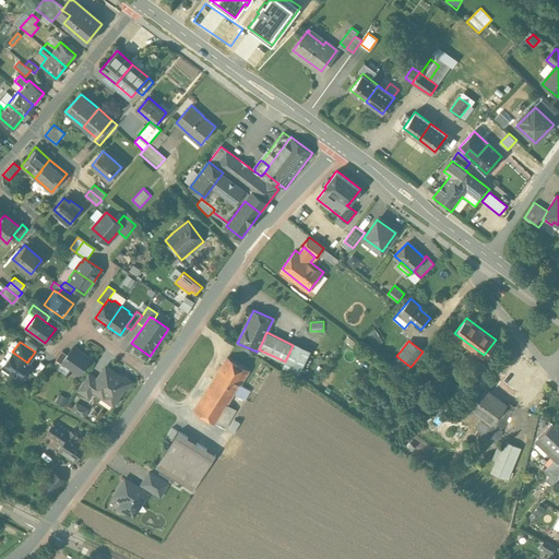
[(285,361),(283,366),(298,375),(310,351),(295,342),(285,361)]
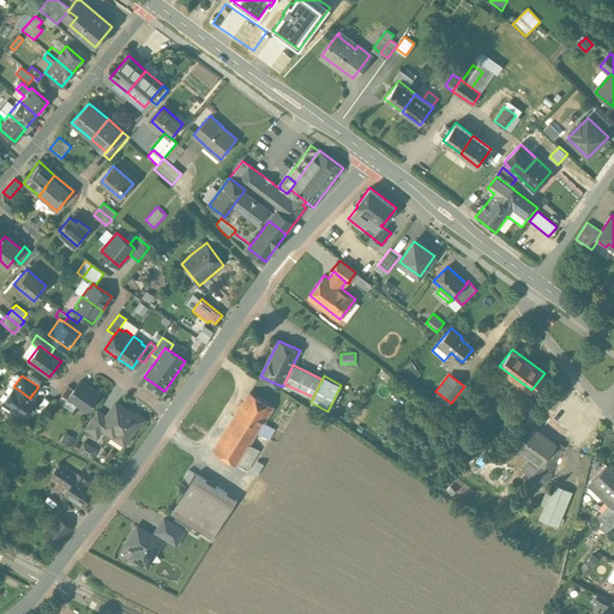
[(100,393),(80,380),(74,390),(68,397),(70,398),(88,410),(100,393)]
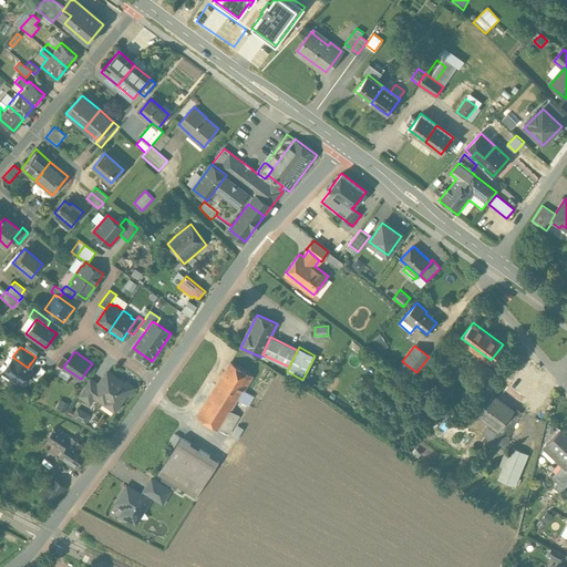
[(63,356),(52,371),(58,375),(64,368),(63,367),(69,360),(63,356)]
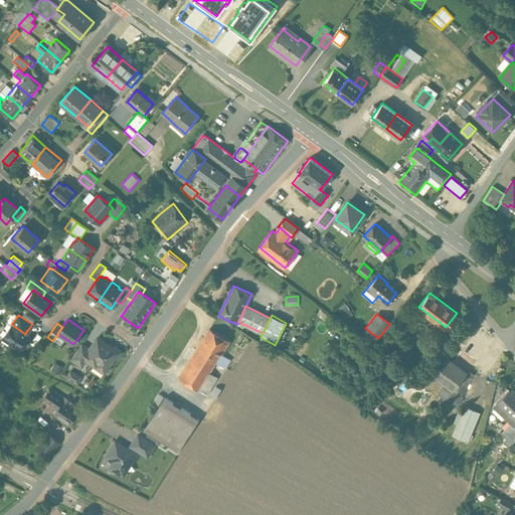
[(11,324),(2,337),(19,350),(28,336),(25,334),(11,324)]
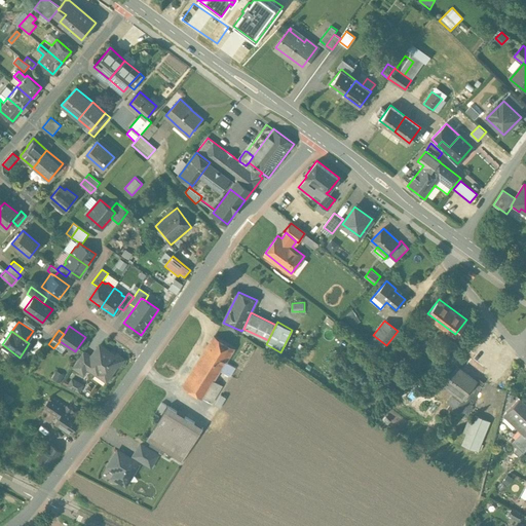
[(234,348),(214,336),(199,360),(219,372),(220,370),(221,370),(234,348)]
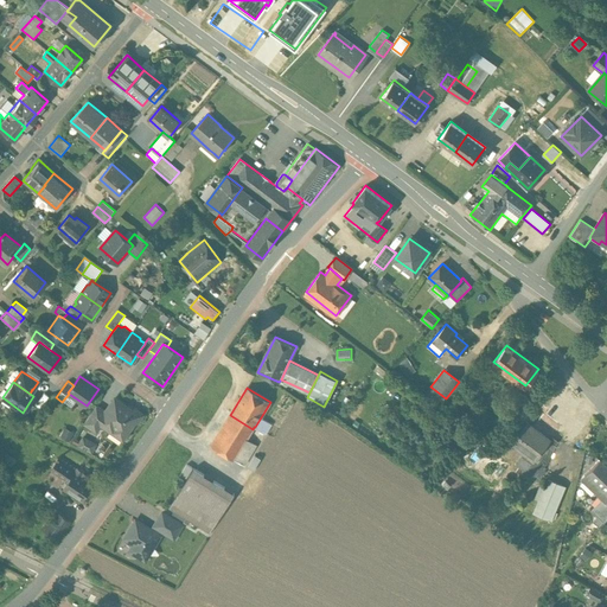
[(528,400),(518,391),(511,402),(521,409),(528,400)]
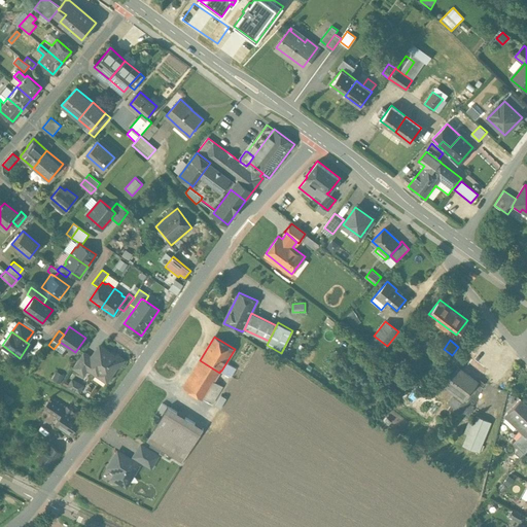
[(92,357),(85,366),(88,369),(97,375),(99,373),(108,379),(116,367),(119,366),(123,361),(123,359),(117,355),(114,356),(100,346),(92,357)]
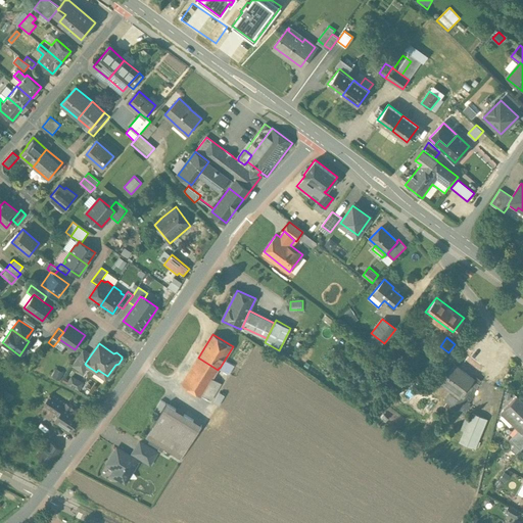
[(83,349),(73,365),(83,372),(87,366),(85,364),(91,354),(83,349)]
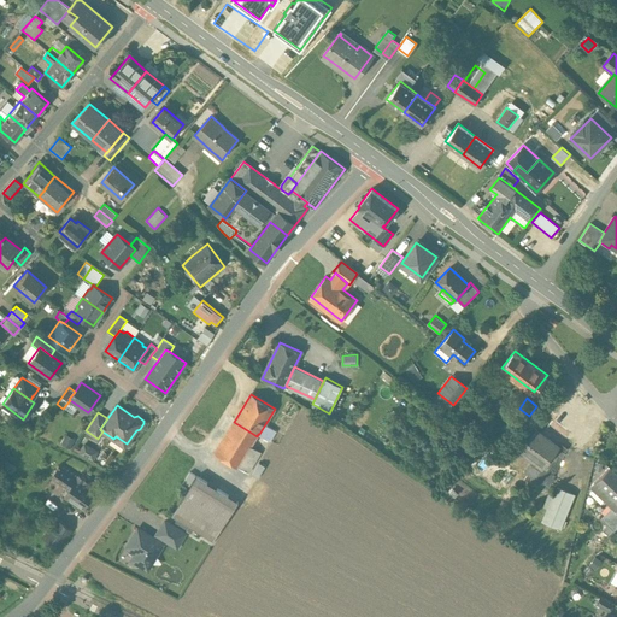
[(257,436),(234,422),(216,452),(239,466),(251,446),(257,436)]
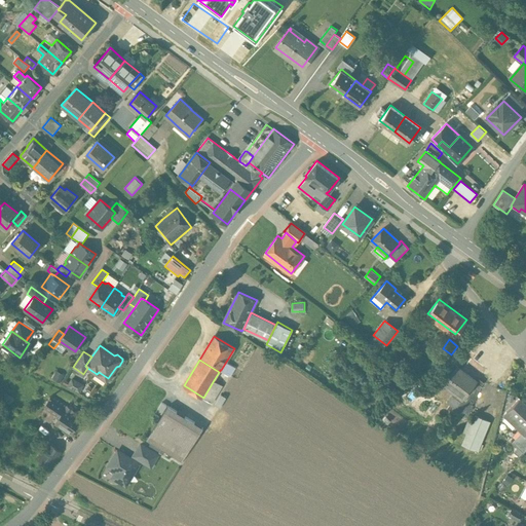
[(477,381),(456,366),(442,383),(450,389),(451,387),(464,398),(477,381)]
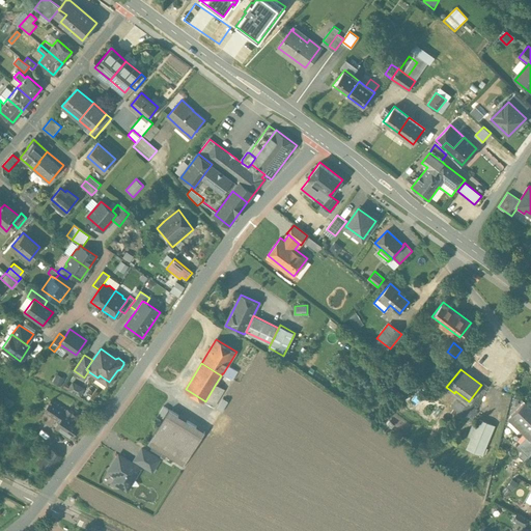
[(79,386),(73,383),(68,390),(80,396),(80,395),(76,392),(79,386)]
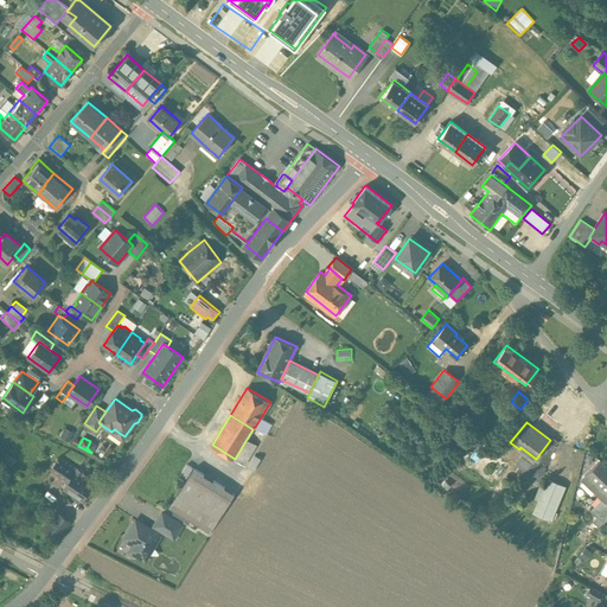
[(473,438),(438,485),(475,512),(510,466),(473,438)]
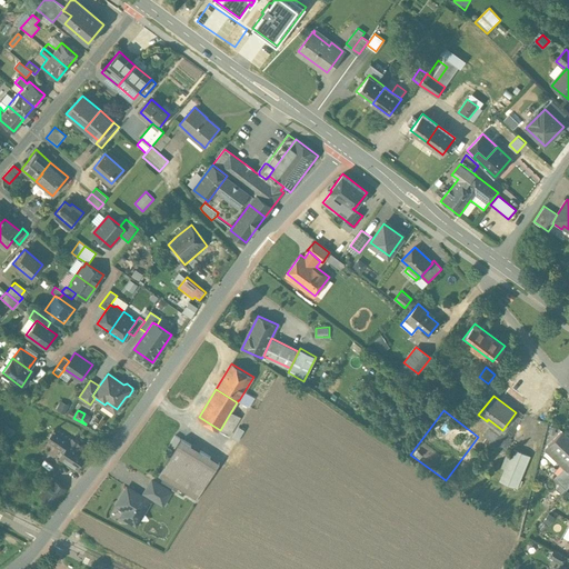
[(502,430),(488,419),(487,421),(491,425),(482,436),(503,452),(506,450),(508,452),(511,448),(509,446),(512,442),(510,440),(521,418),(518,417),(519,416),(520,417),(522,413),(518,410),(516,412),(502,430)]
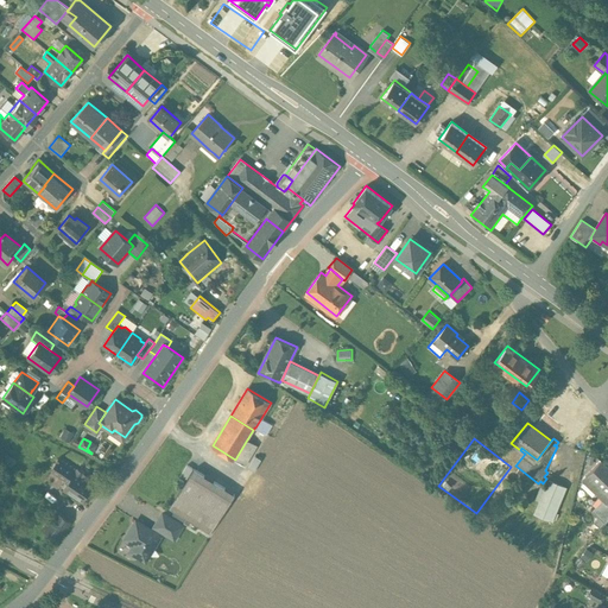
[(257,445),(247,439),(235,460),(245,466),(257,445)]
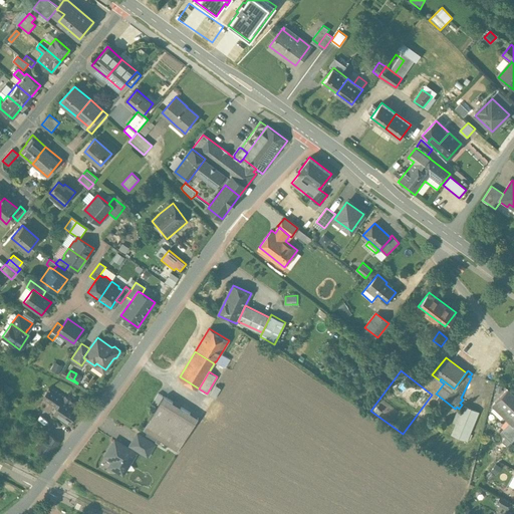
[(221,389),(216,386),(210,395),(215,399),(221,389)]
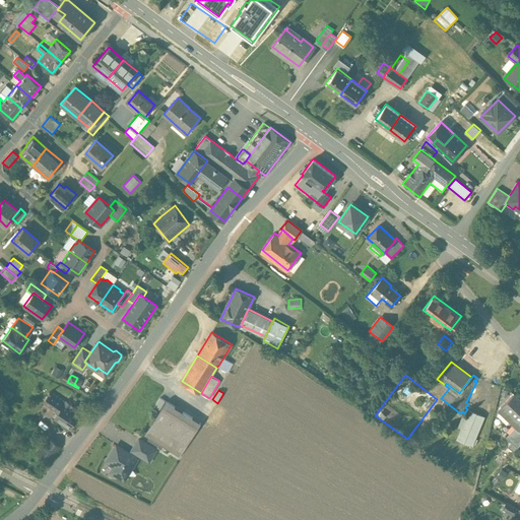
[(66,402),(55,394),(49,403),(60,411),(66,402)]
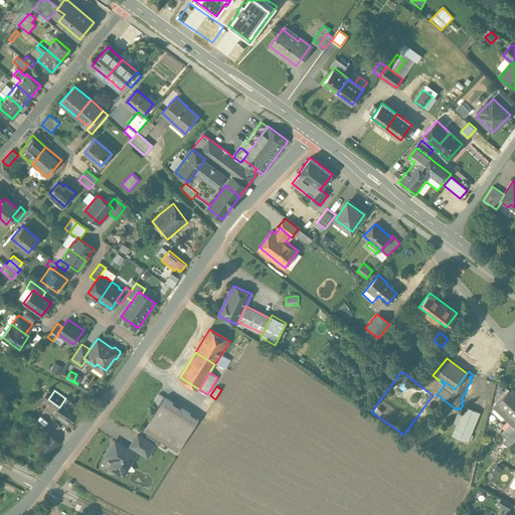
[(514,395),(509,390),(496,404),(508,416),(514,422),(514,395)]
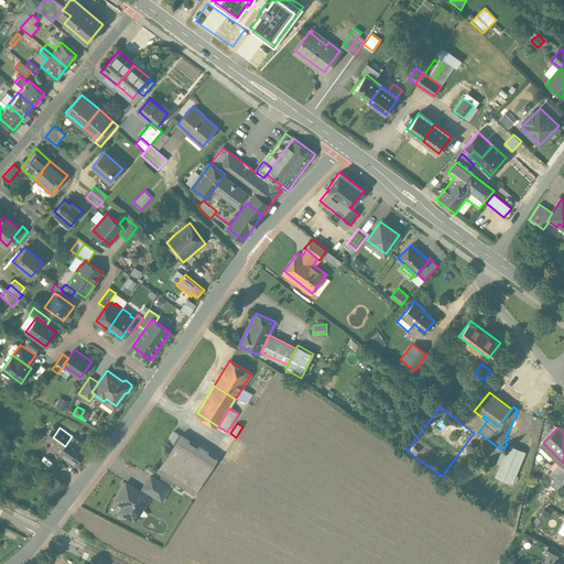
[(174,432),(166,443),(172,446),(180,435),(174,432)]
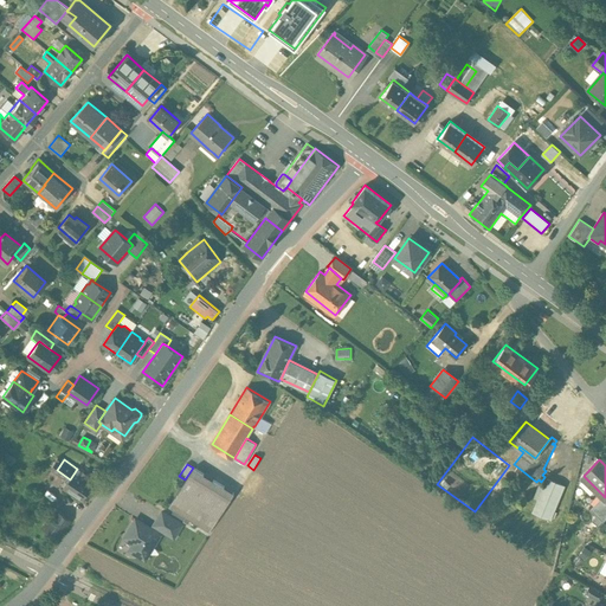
[(234,492),(193,468),(169,507),(210,533),(234,492)]
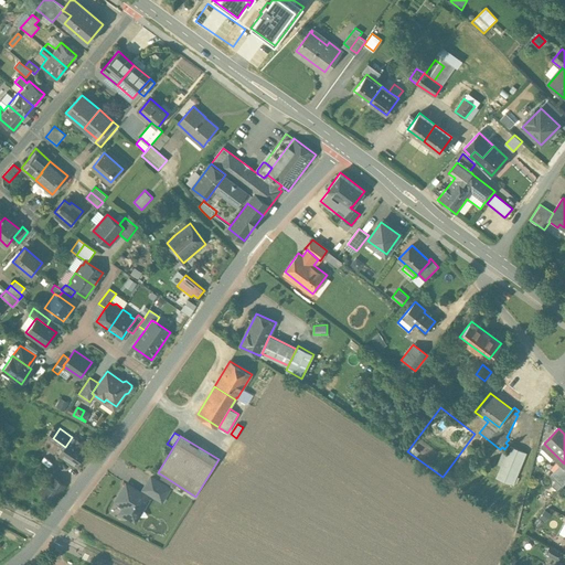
[(65,447),(60,456),(75,467),(86,450),(80,446),(82,444),(72,437),(65,447)]
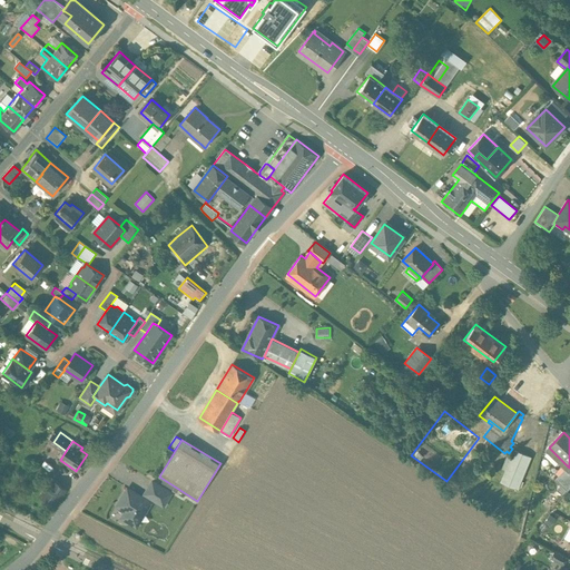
[(562,461),(549,448),(546,451),(544,453),(557,465),(559,464),(562,461)]
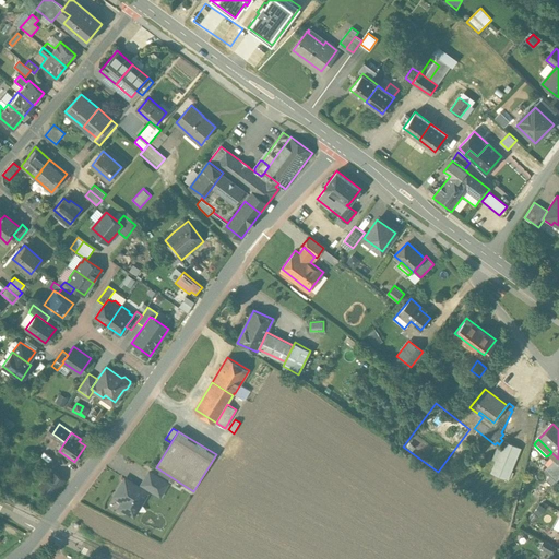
[(518,454),(501,448),(491,472),(508,479),(518,454)]
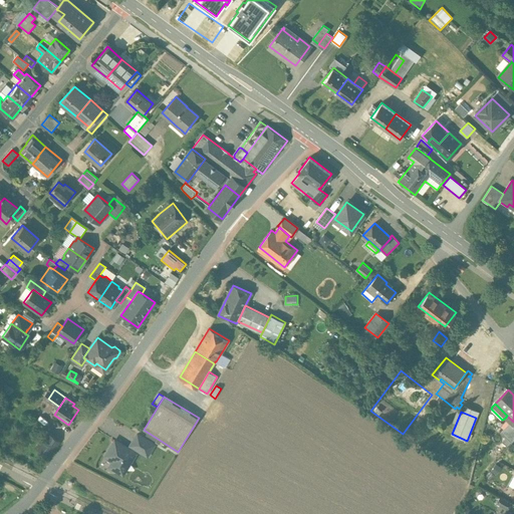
[(513,439),(513,427),(509,423),(500,432),(511,443),(513,439)]
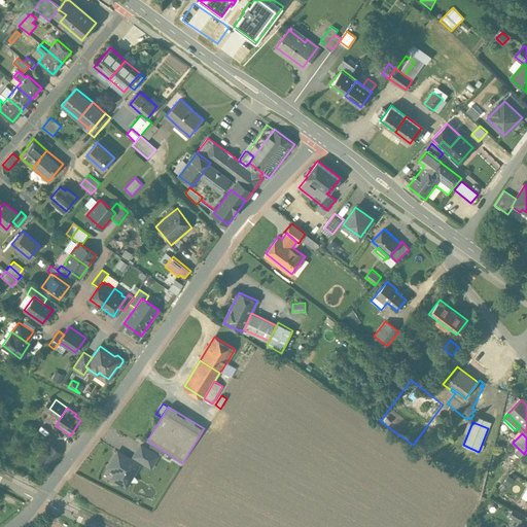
[(49,445),(38,459),(49,467),(61,453),(49,445)]
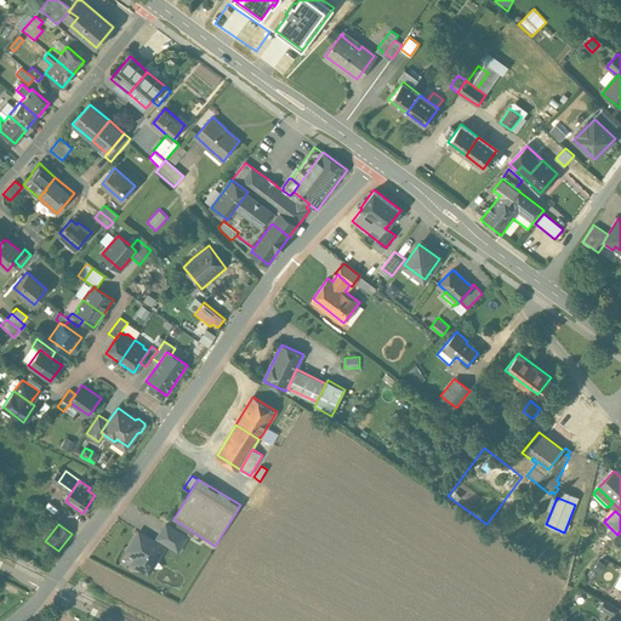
[(187,537),(166,524),(158,539),(178,551),(187,537)]
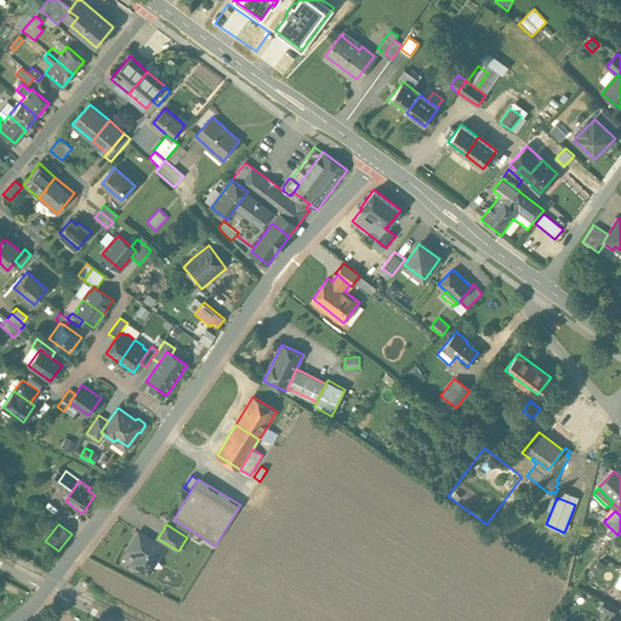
[(165,547),(138,531),(127,551),(137,557),(132,564),(149,574),(165,547)]
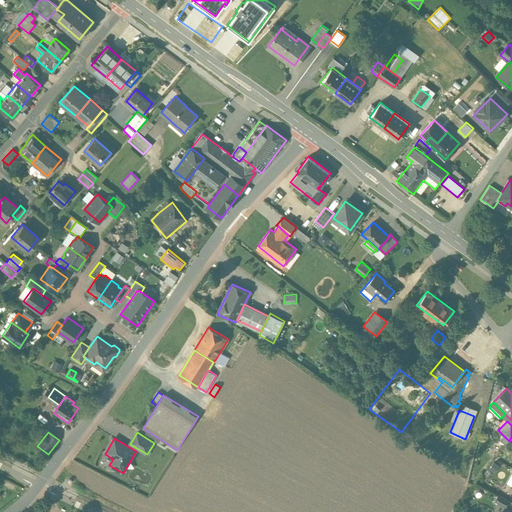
[(509,501),(498,495),(495,501),(506,507),(509,501)]
